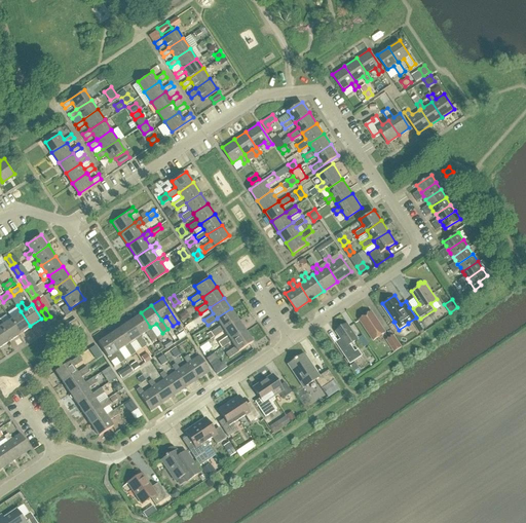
[(224,329),(238,319),(231,308),(217,318),(217,319),(220,324),(211,330),(215,335),(224,329)]
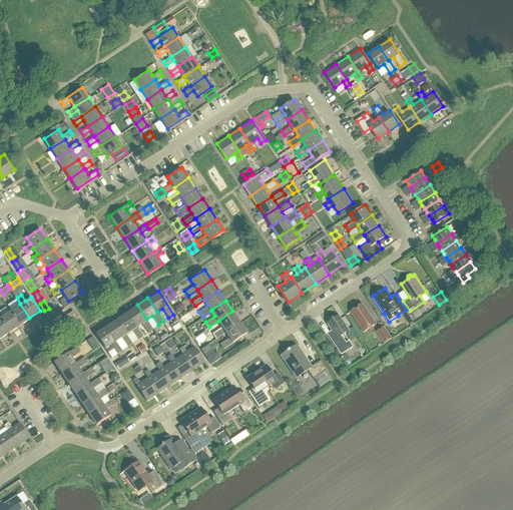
[(364,331),(376,323),(363,303),(351,311),(364,331)]
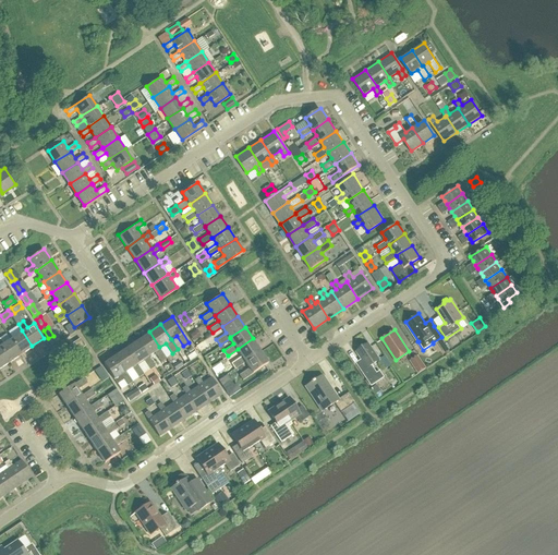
[(21,353),(32,346),(22,330),(10,338),(21,353)]
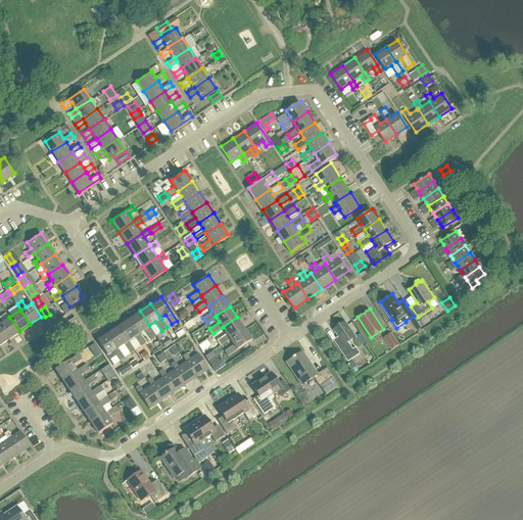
[(156,334),(149,325),(140,311),(129,318),(139,332),(145,329),(151,338),(156,334)]
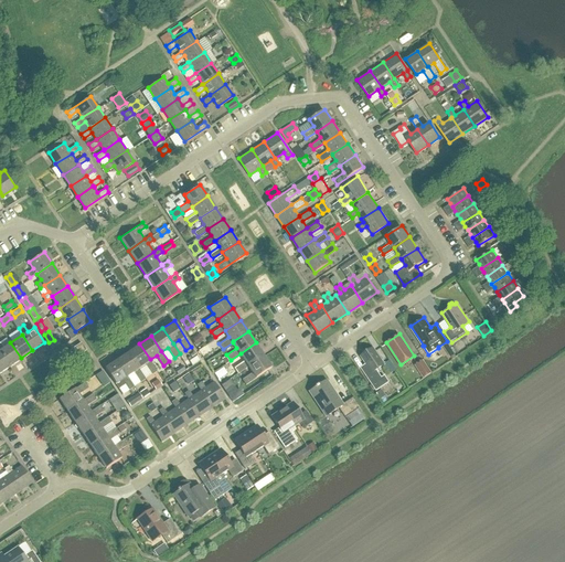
[(21,358),(10,342),(4,347),(0,340),(0,351),(9,366),(21,358)]
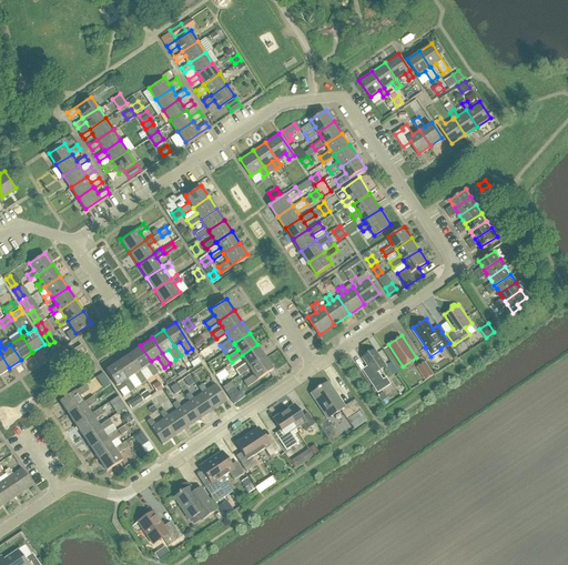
[(75,357),(87,351),(87,350),(81,343),(70,350),(75,357)]
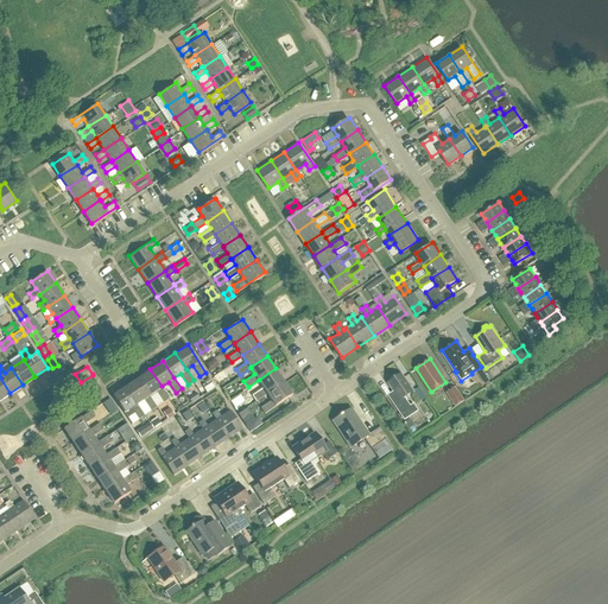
[(266,392),(283,381),(276,368),(259,380),(263,386),(252,394),(255,400),(267,392),(266,392)]
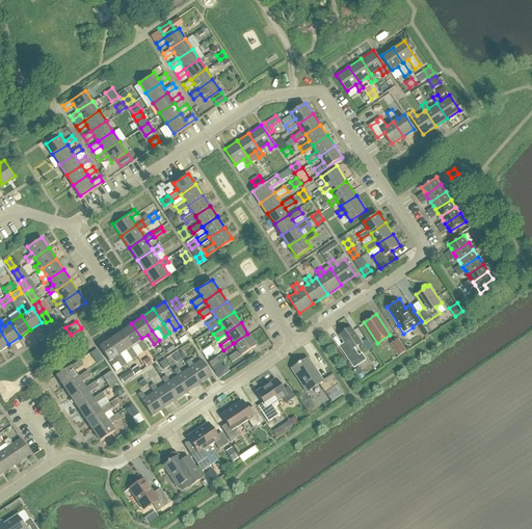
[(148,347),(141,338),(131,323),(121,331),(131,345),(136,342),(142,351),(148,347)]
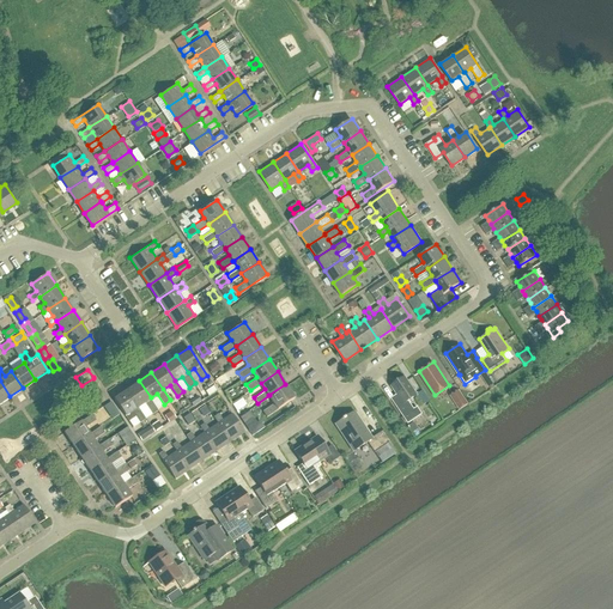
[(489,384),(493,382),(487,373),(484,377),(489,384)]
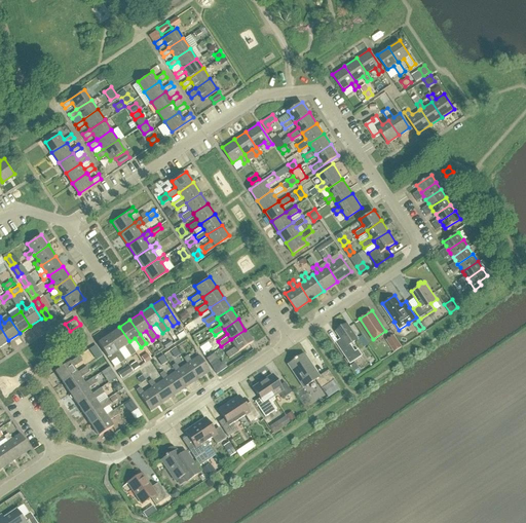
[(344,342),(339,345),(349,361),(361,353),(358,348),(354,350),(350,343),(358,338),(347,323),(336,330),(344,342)]
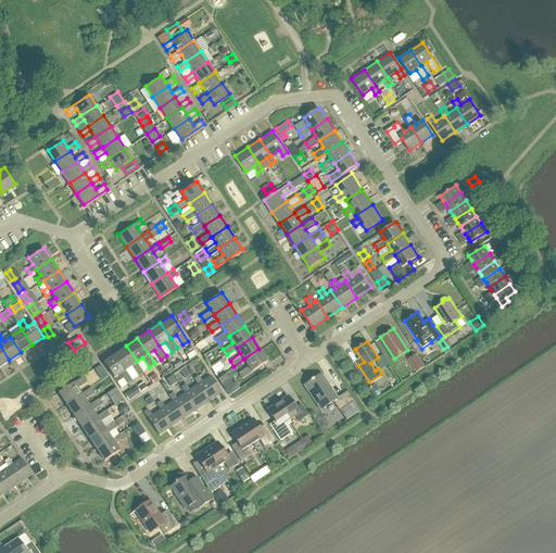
[(0,365),(9,360),(0,346),(0,365)]
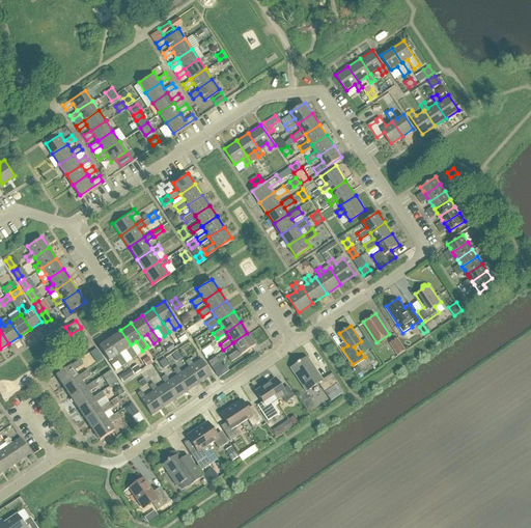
[(137,354),(131,344),(120,330),(110,337),(119,352),(126,349),(132,358),(137,354)]
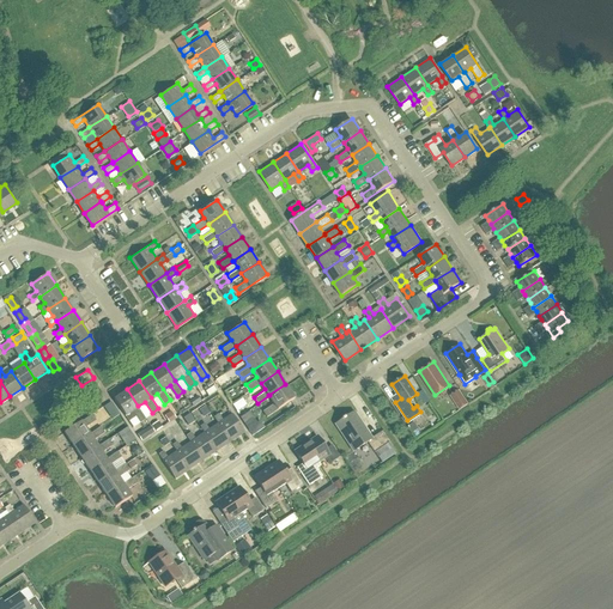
[(213,384),(205,389),(208,394),(217,389),(213,384)]
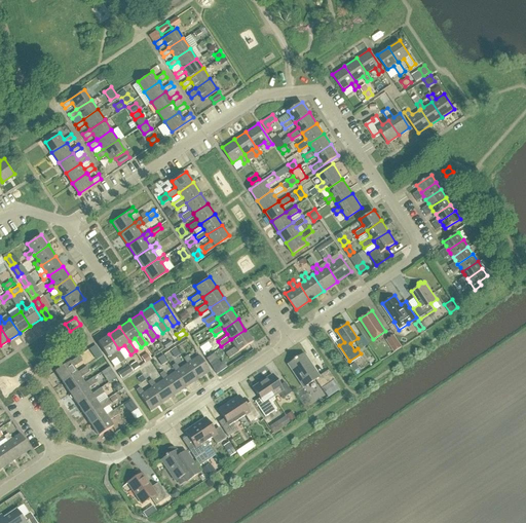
[(230,339),(231,339),(234,345),(225,351),(228,357),(253,340),(245,330),(230,339)]
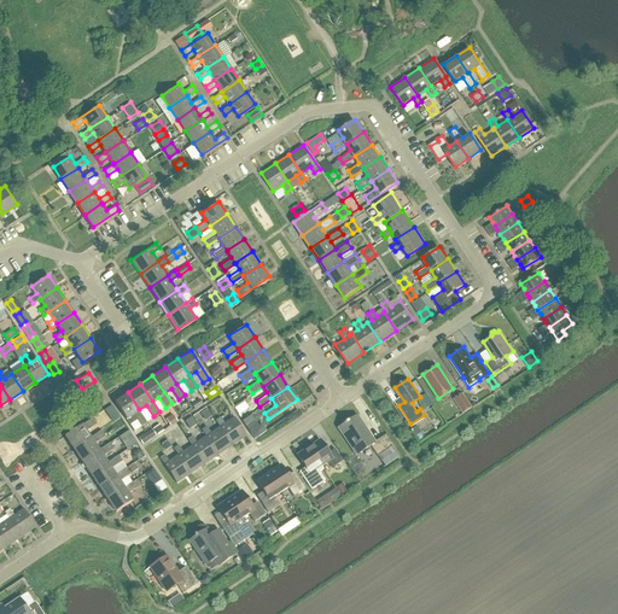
[(147,420),(139,409),(128,392),(115,401),(127,417),(133,414),(141,425),(147,420)]
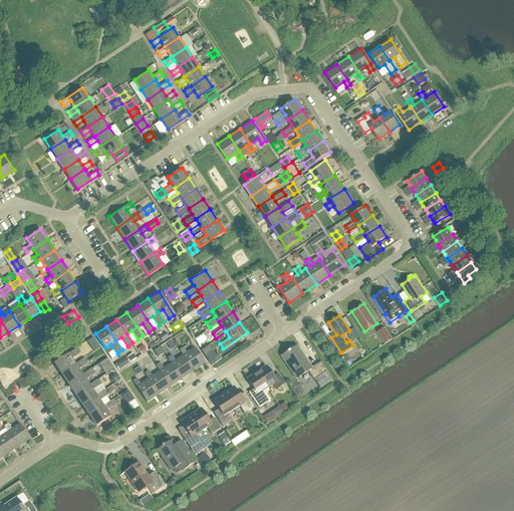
[(386,342),(393,337),(384,326),(377,330),(386,342)]
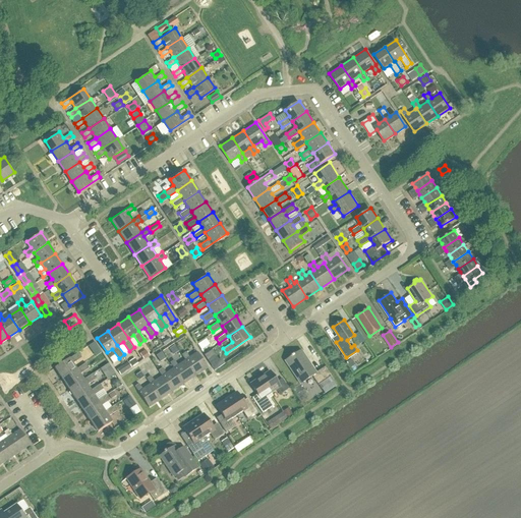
[(168,335),(161,340),(164,344),(171,339),(168,335)]
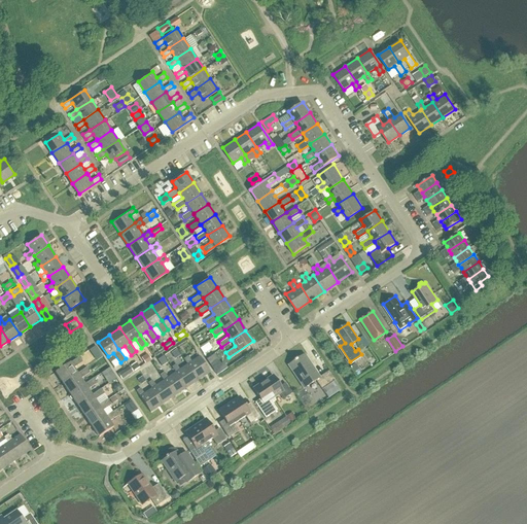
[(208,340),(199,345),(202,351),(211,346),(208,340)]
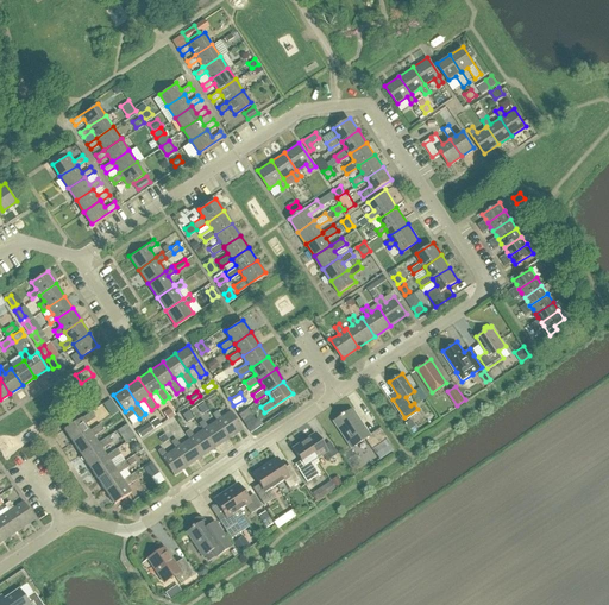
[(170,407),(163,411),(168,417),(174,413),(170,407)]
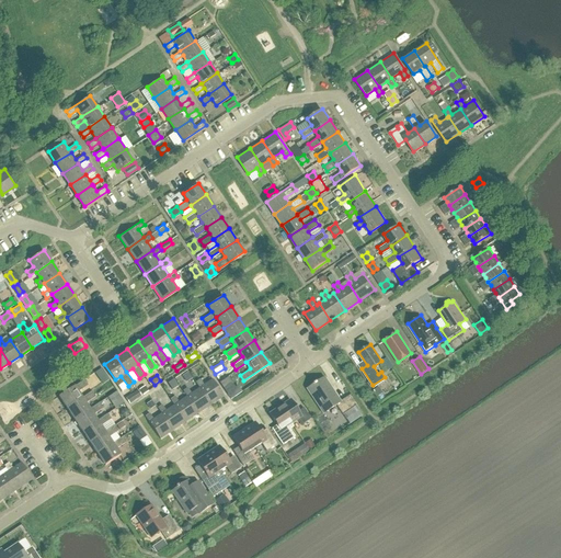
[(340,399),(323,375),(307,387),(324,411),(336,402),(343,412),(356,403),(350,394),(340,399)]
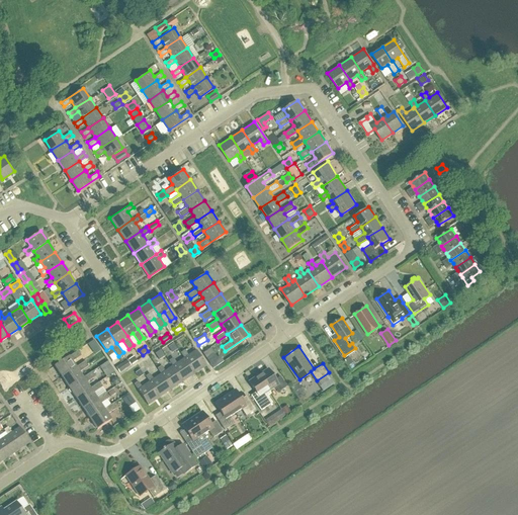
[(160,347),(154,351),(159,358),(165,354),(160,347)]
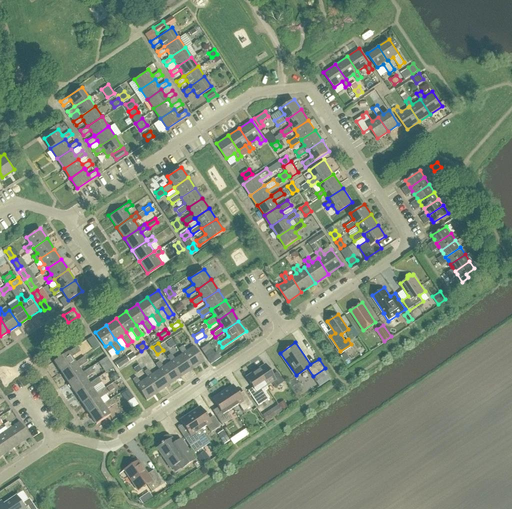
[(207,343),(201,347),(207,357),(214,353),(207,343)]
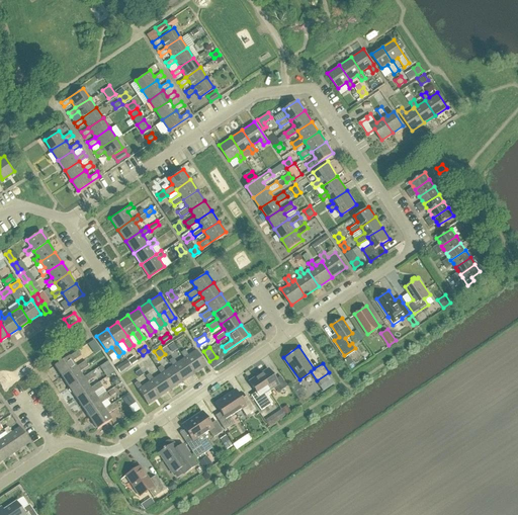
[(184,348),(180,351),(182,353),(184,356),(194,371),(206,363),(196,348),(188,353),(184,348)]
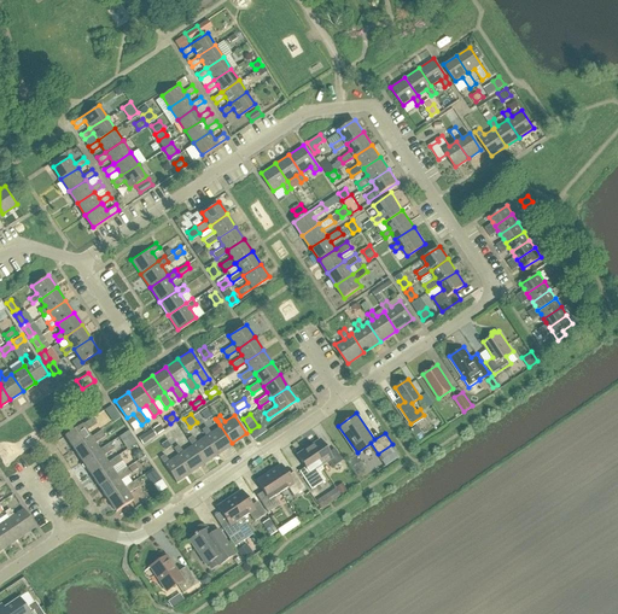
[(91,436),(86,430),(97,421),(93,416),(65,434),(74,448),(91,436)]
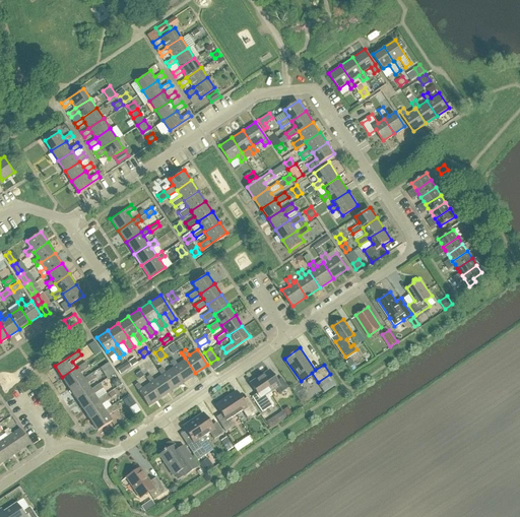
[(351,357),(346,360),(350,366),(355,362),(351,357)]
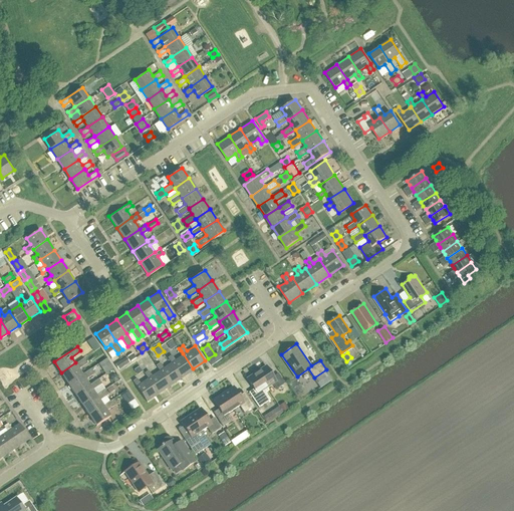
[(183,353),(175,358),(172,353),(168,356),(171,361),(172,361),(182,376),(193,368),(183,353)]
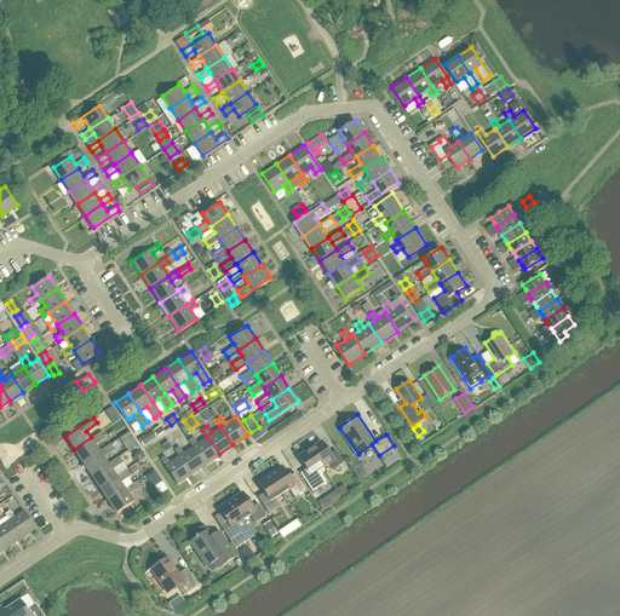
[(143,443),(156,435),(153,427),(139,437),(143,443)]
